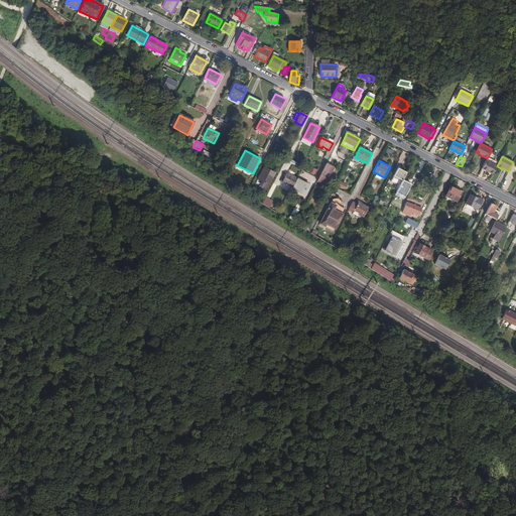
[(497,166),(486,160),(482,168),(493,174),(497,166)]
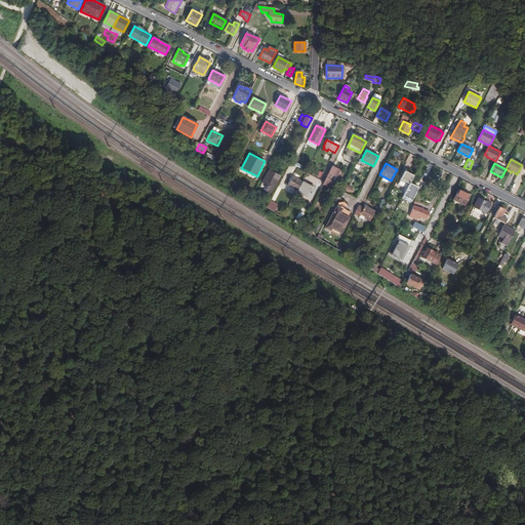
[(332,166),(322,186),(329,190),(333,184),(331,182),(333,177),(335,178),(340,169),(335,167),(332,166)]
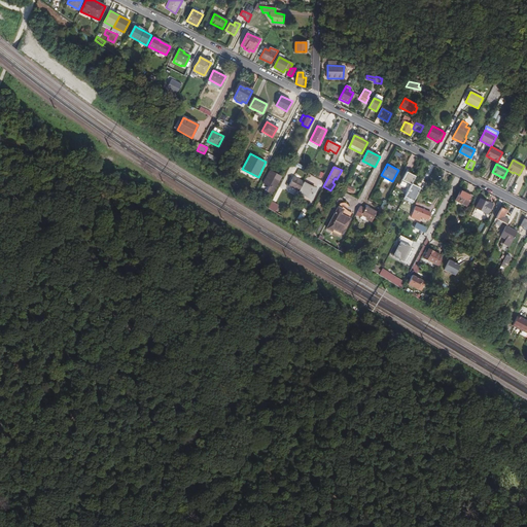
[(276,174),(270,171),(262,183),(269,186),(267,191),(272,194),(279,181),(273,178),(276,174)]
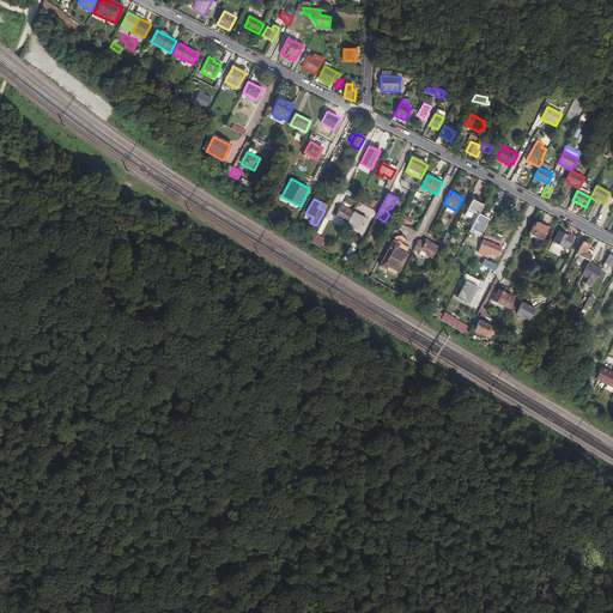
[(478,214),(478,213),(483,205),(473,200),(467,210),(478,214)]
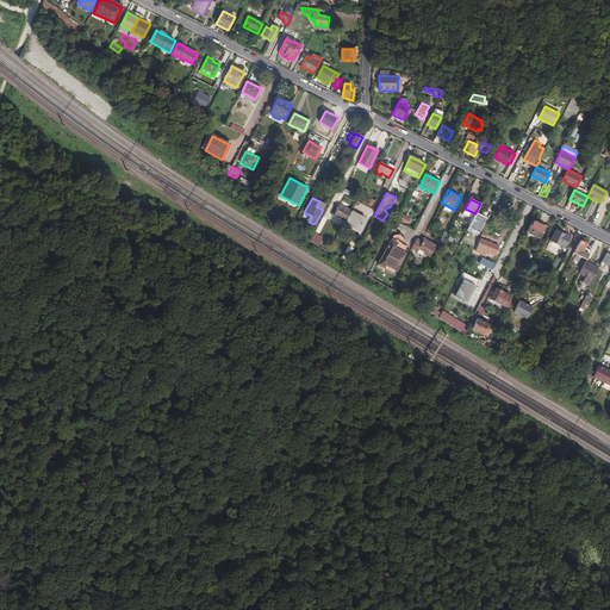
[(346,222),(352,211),(340,205),(335,216),(346,222)]
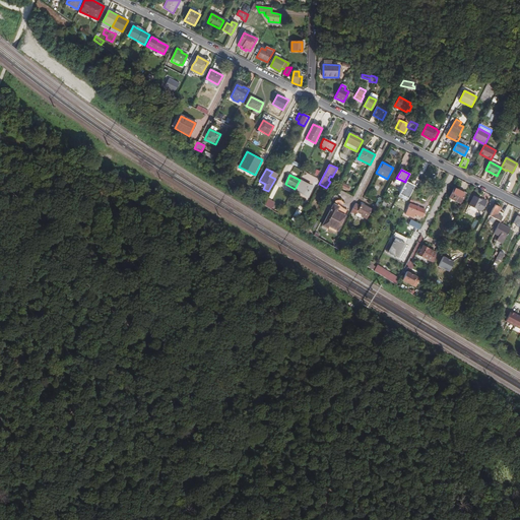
[(295,189),(295,190),(306,196),(311,186),(300,180),(295,189)]
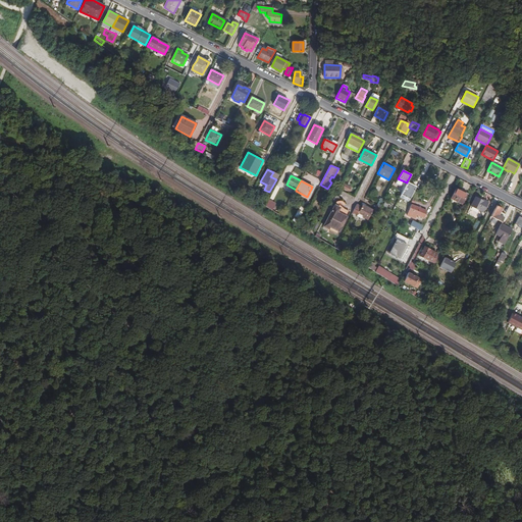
[(407,183),(401,195),(409,199),(415,187),(407,181),(407,183)]
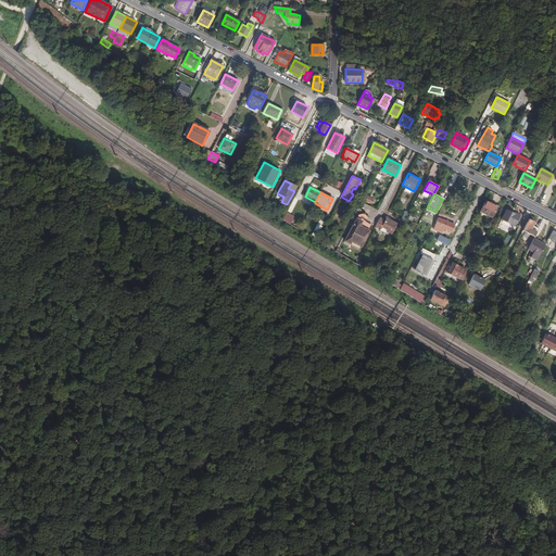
[(373,204),(375,199),(367,196),(365,201),(373,204)]
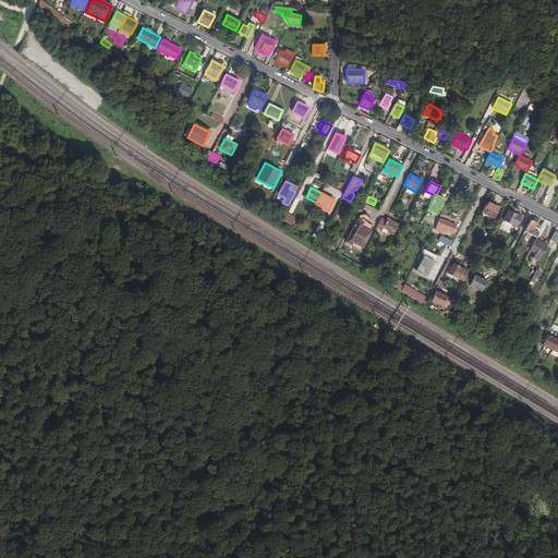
[(487,201),(481,213),(485,215),(493,219),(499,207),(487,201)]
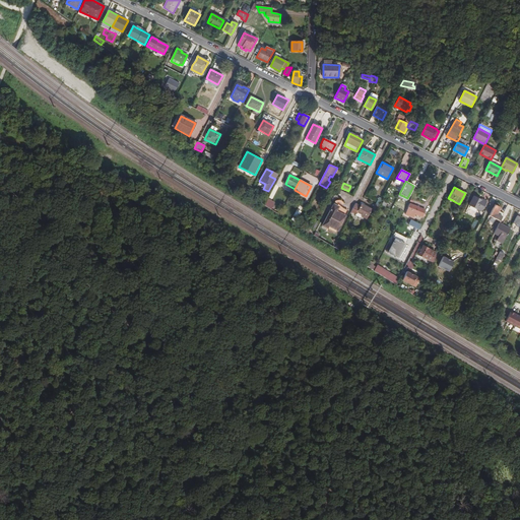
[(485,201),(473,195),(468,205),(480,211),(485,201)]
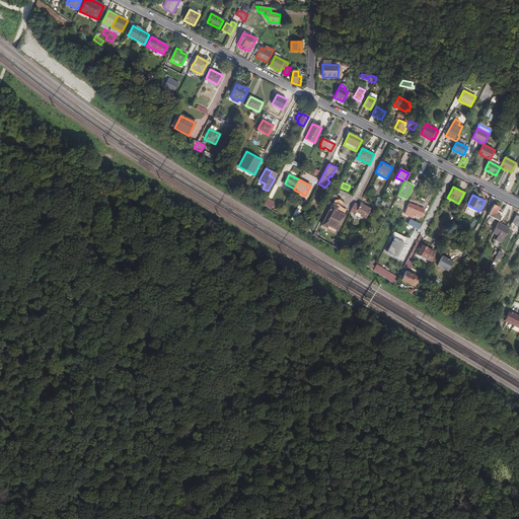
[(264,206),(271,210),(274,203),(268,200),(264,206)]
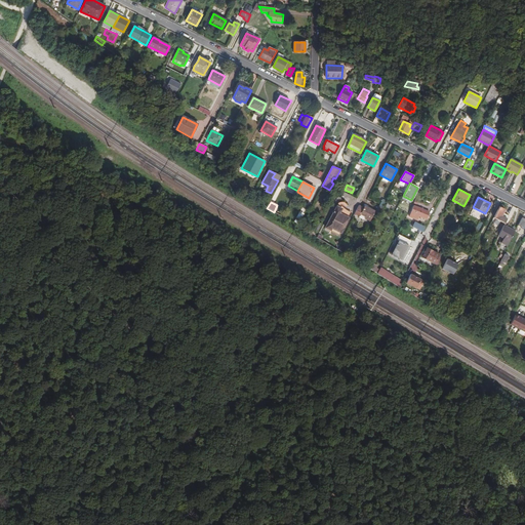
[(359,205),(353,215),(356,214),(359,216),(360,214),(365,217),(365,218),(370,220),(375,210),(365,205),(363,207),(359,205)]
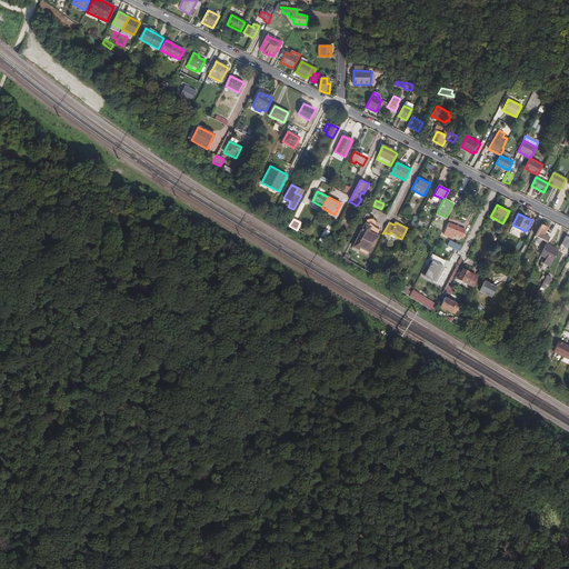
[(370,227),(365,223),(352,247),(358,250),(359,248),(369,252),(378,237),(368,231),(370,227)]
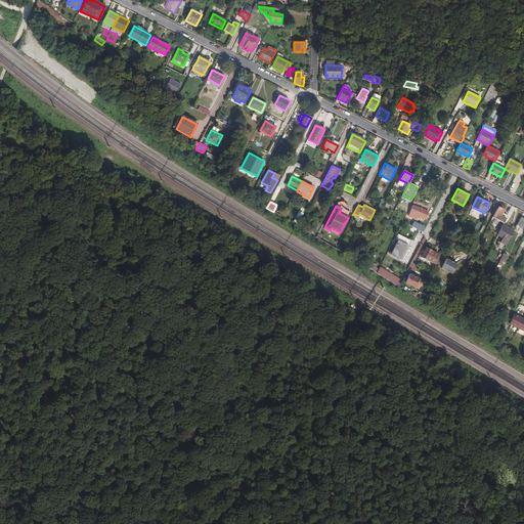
[(428,212),(412,206),(408,216),(416,219),(418,216),(425,219),(428,212)]
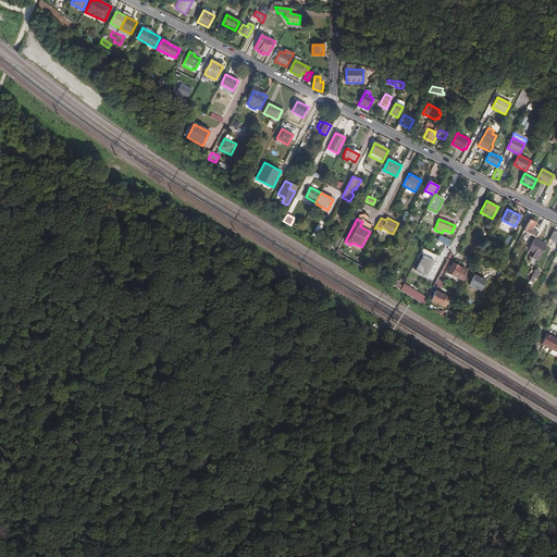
[(523,232),(534,238),(539,230),(533,226),(535,223),(530,220),(523,232)]
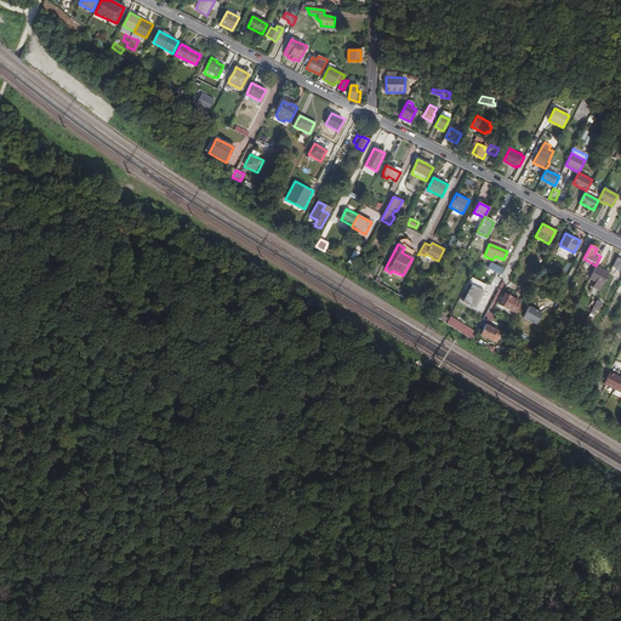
[(359,252),(354,250),(348,262),(353,265),(359,252)]
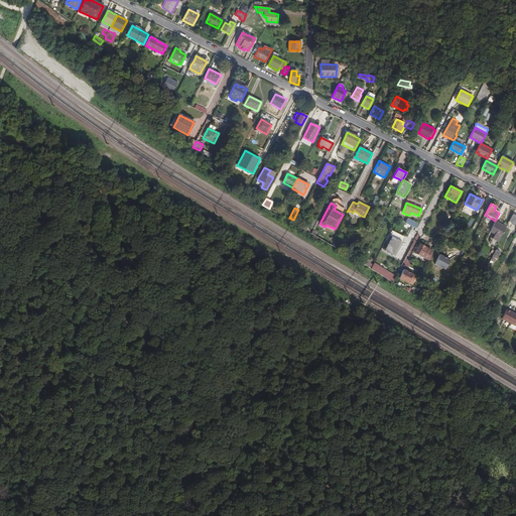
[(415,228),(417,224),(407,219),(405,223),(415,228)]
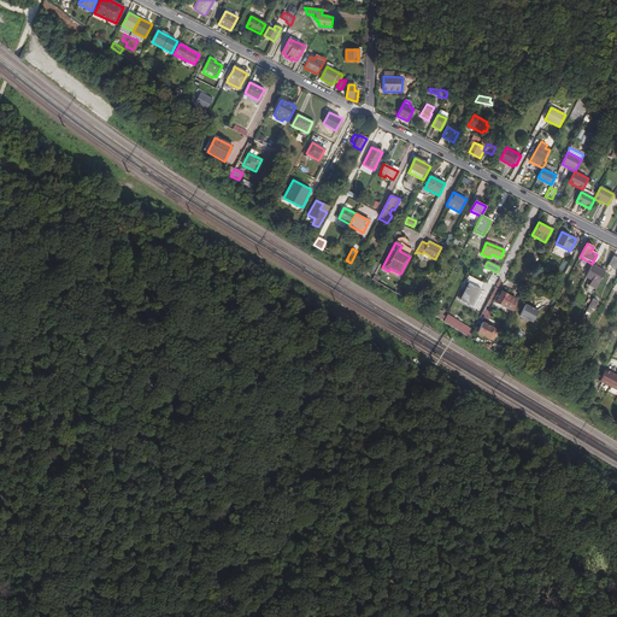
[(588,286),(595,289),(605,272),(592,265),(591,266),(588,271),(586,277),(592,280),(588,286)]
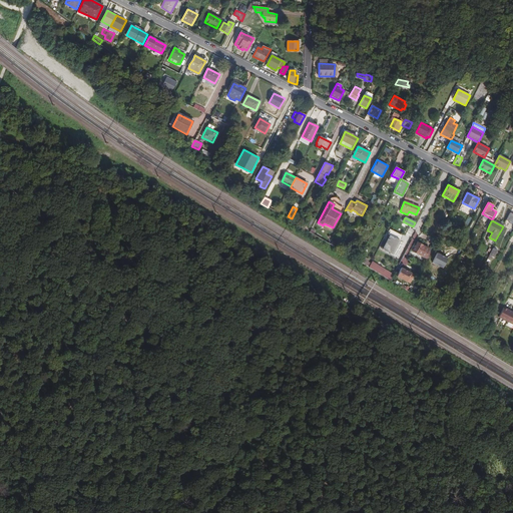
[(391,230),(382,248),(392,253),(401,235),(391,230)]
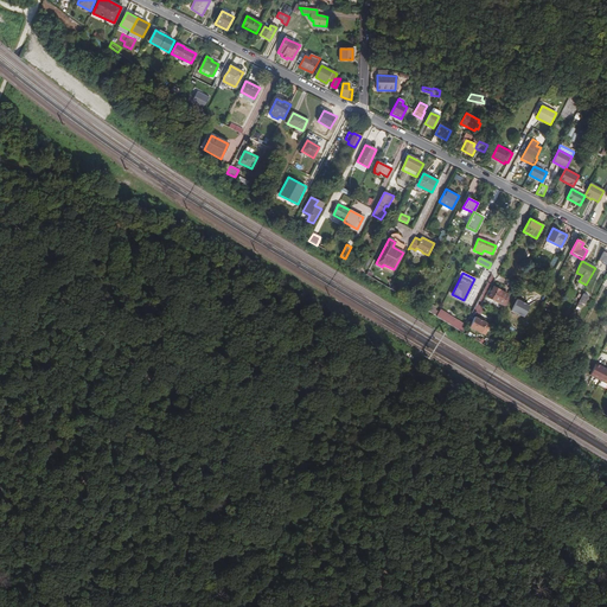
[(508,294),(493,287),(487,296),(502,305),(508,294)]
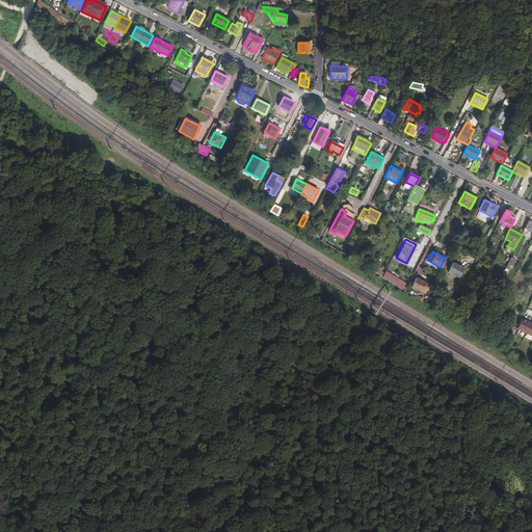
[(515,259),(510,257),(505,268),(508,270),(510,265),(512,266),(515,259)]
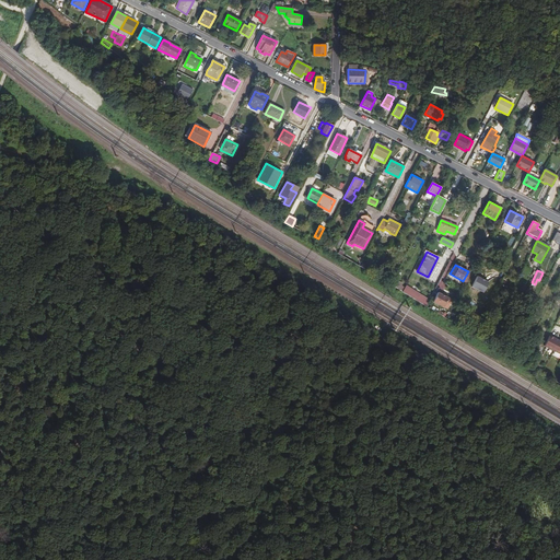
[(471,287),(482,293),(488,282),(477,277),(471,287)]
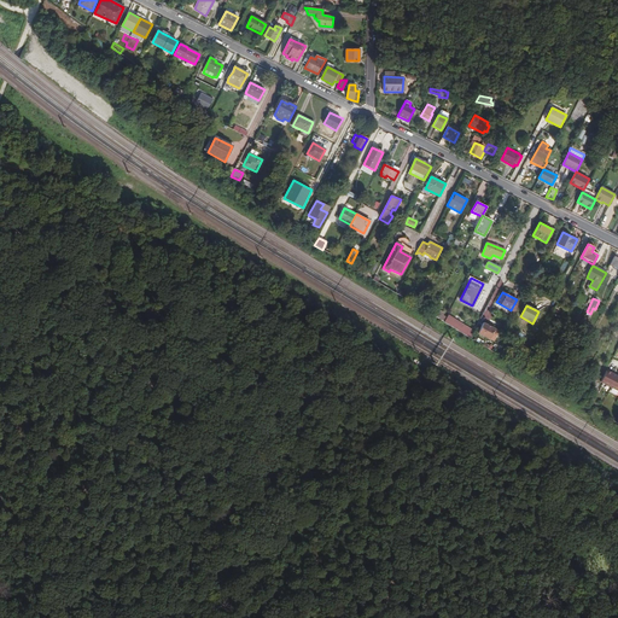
[(431,314),(444,322),(447,319),(447,318),(443,315),(444,313),(438,310),(437,312),(433,309),(433,310),(431,314)]
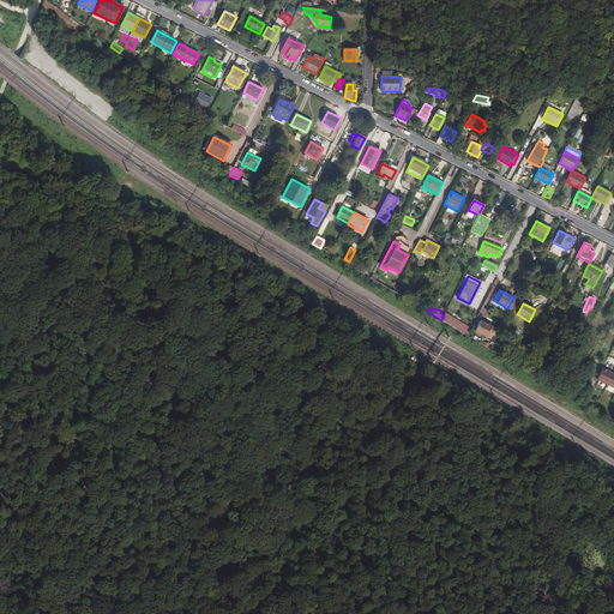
[(444,317),(441,320),(467,336),(469,332),(459,326),(458,329),(455,326),(456,324),(444,317)]
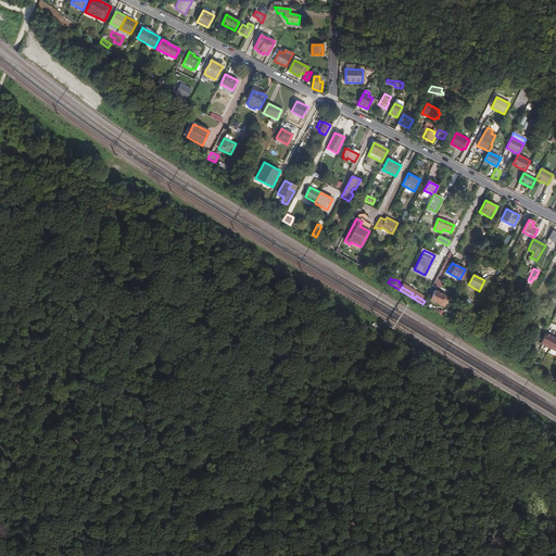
[(445,297),(434,290),(429,300),(440,305),(445,297)]
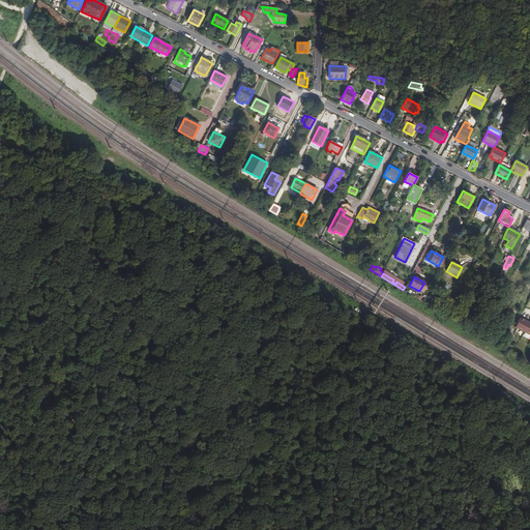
[(408,289),(407,291),(420,299),(421,297),(408,289)]
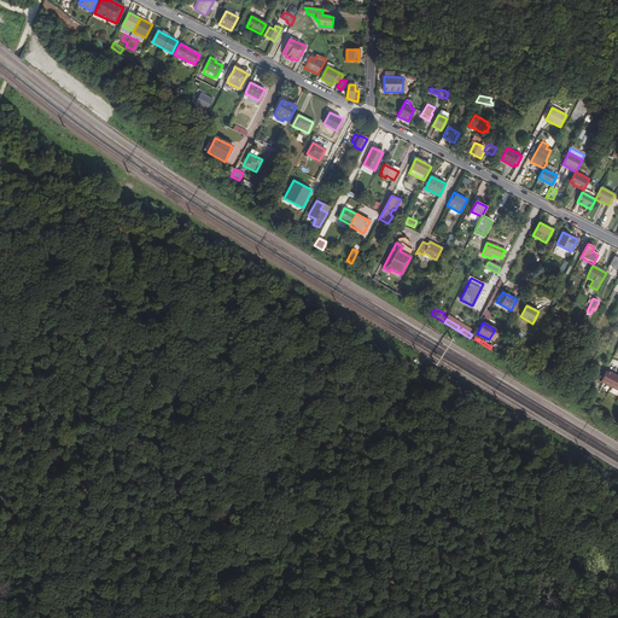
[(600,382),(617,391),(617,377),(606,371),(600,382)]
